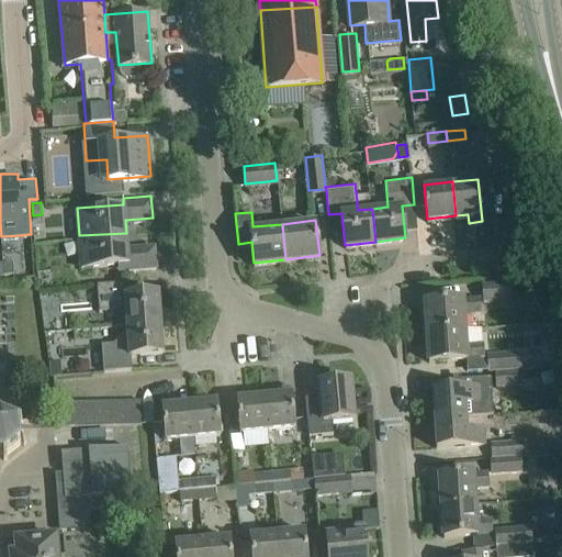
[(127,245),(126,233),(79,235),(81,264),(126,260),(126,268),(156,266),(155,243),(127,245)]
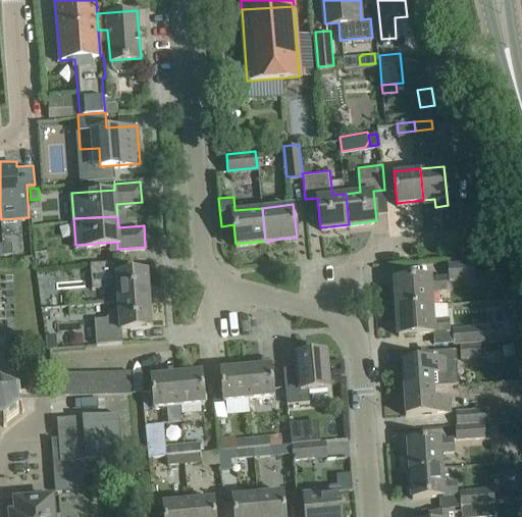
[(18,218),(2,219),(3,234),(19,233),(18,218)]
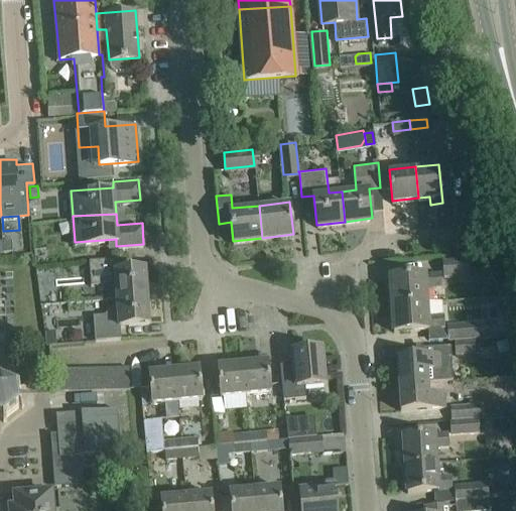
[(11,238),(0,238),(1,250),(12,249),(11,238)]
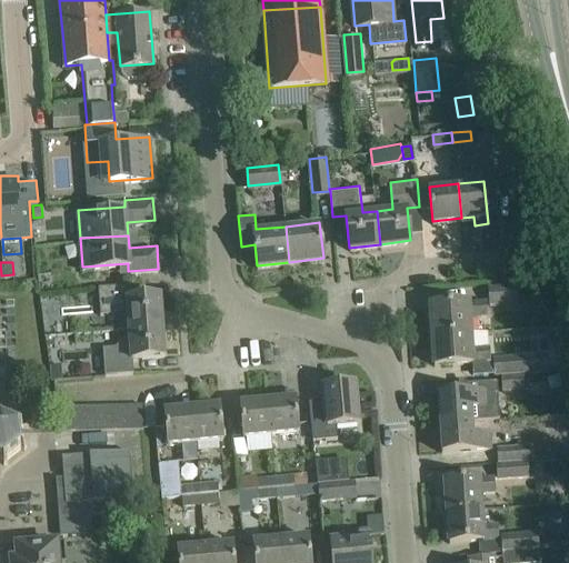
[(129,327),(162,324),(160,293),(128,295),(127,282),(98,284),(100,312),(128,310),(129,327)]
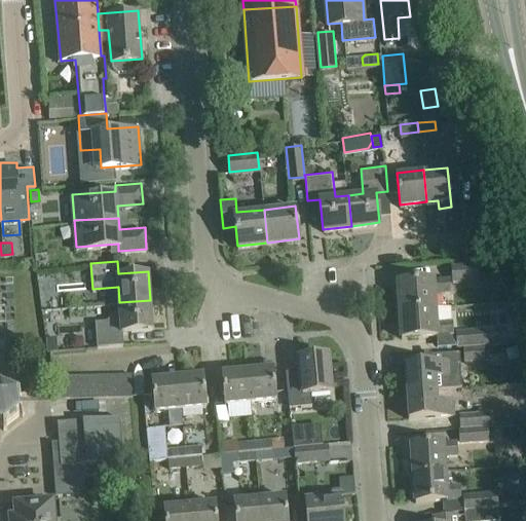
[(451,263),(452,278),(477,277),(476,262),(451,263)]
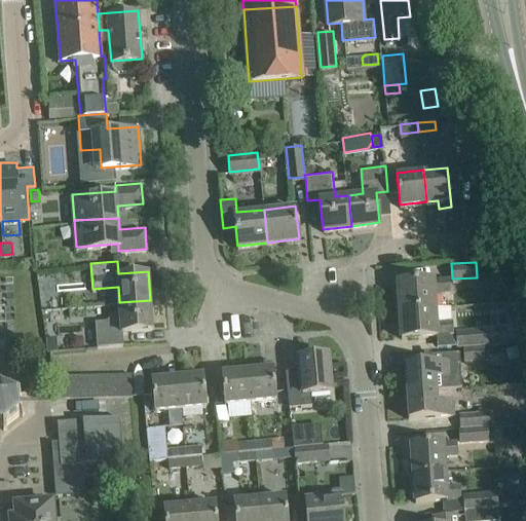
[(400,307),(435,305),(434,291),(450,290),(449,276),(398,280),(400,307)]
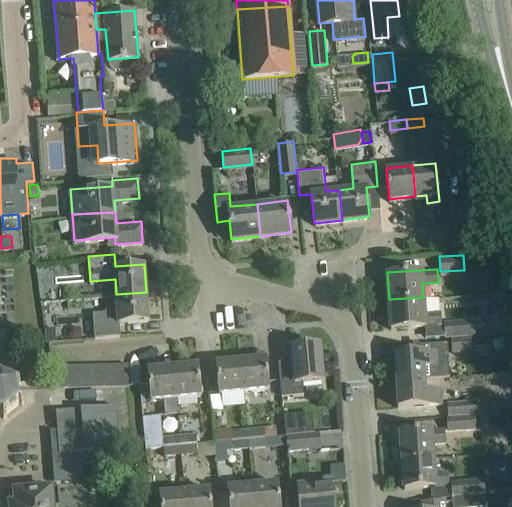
[(146,292),(116,294),(117,309),(92,311),(94,335),(120,333),(119,321),(148,319),(146,292)]
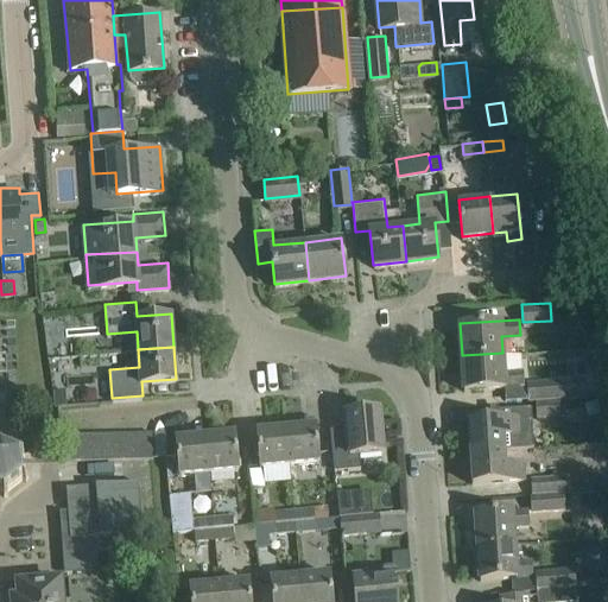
[(504,369),(502,353),(462,355),(464,387),(524,384),(523,368),(504,369)]
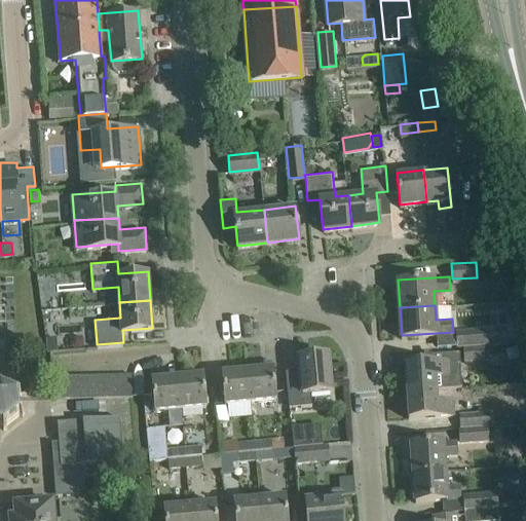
[(504,326),(481,327),(456,329),(457,343),(505,341),(504,326)]
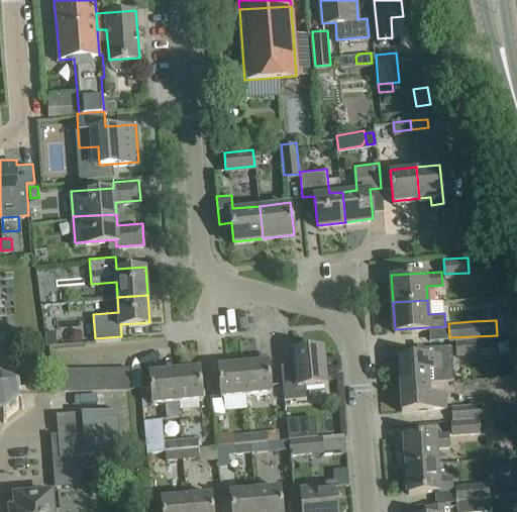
[(57,328),(46,329),(47,342),(58,341),(57,328)]
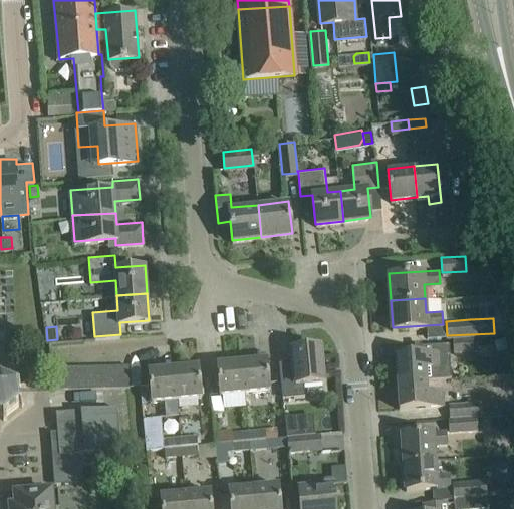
[(454,350),(473,349),(482,349),(481,336),(472,337),(453,338),(454,350)]
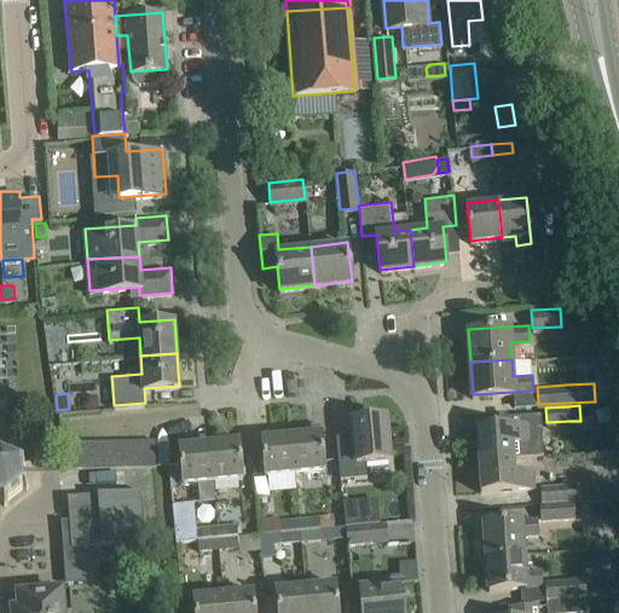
[(479,460),(513,457),(544,455),(541,411),(507,414),(507,423),(476,426),(479,460)]
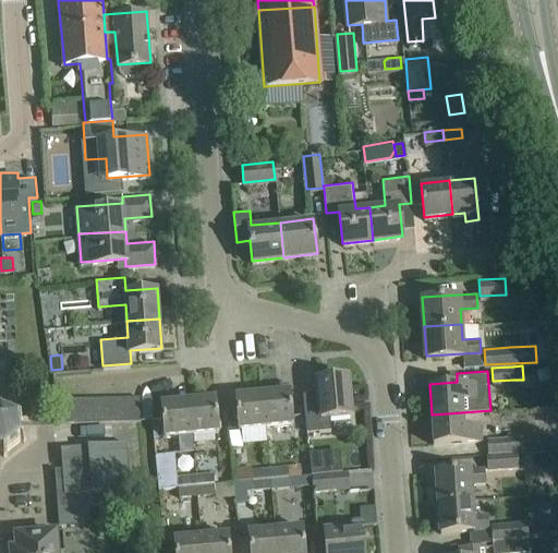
[(303,392),(306,430),(331,428),(329,415),(351,412),(348,374),(317,377),(318,391),(303,392)]
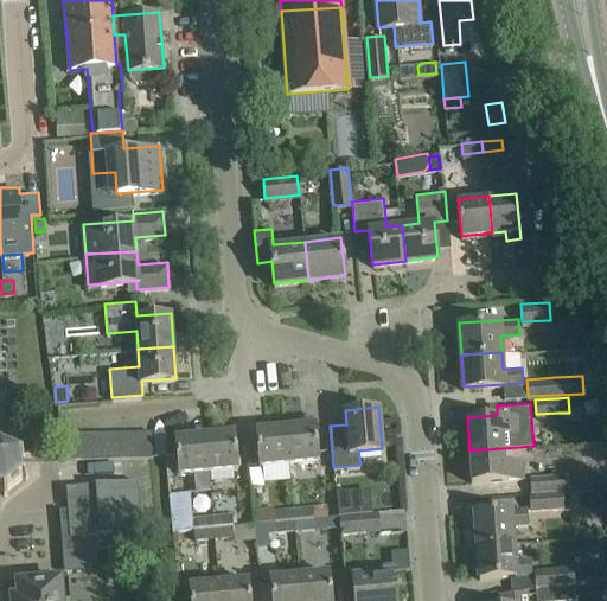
[(300,423),(286,424),(289,465),(319,461),(314,413),(299,414),(300,423)]
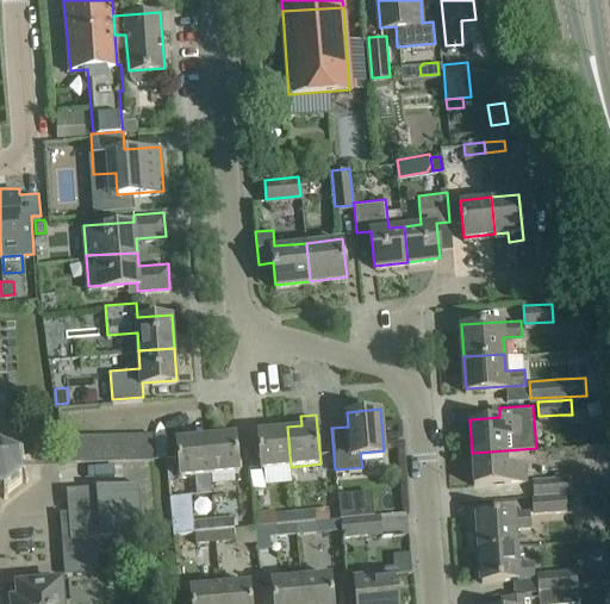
[(26,450),(37,448),(33,425),(23,428),(26,450)]
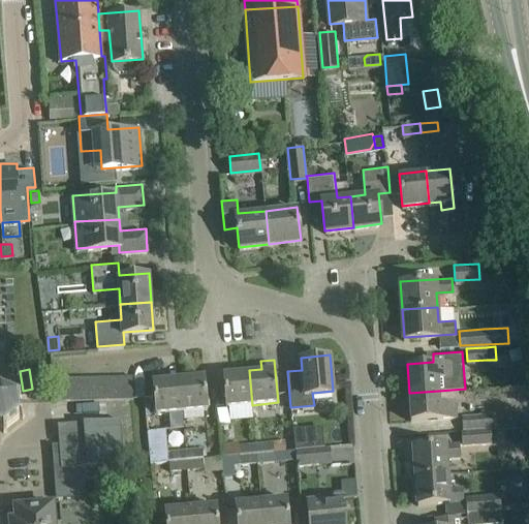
[(182,411),(179,377),(166,378),(165,370),(152,371),(156,413),(182,411)]
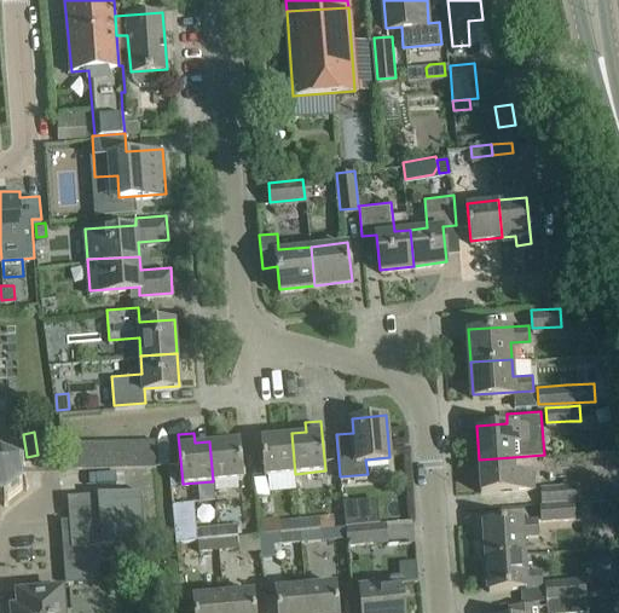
[(295,474),(291,433),(261,437),(265,476),(295,474)]
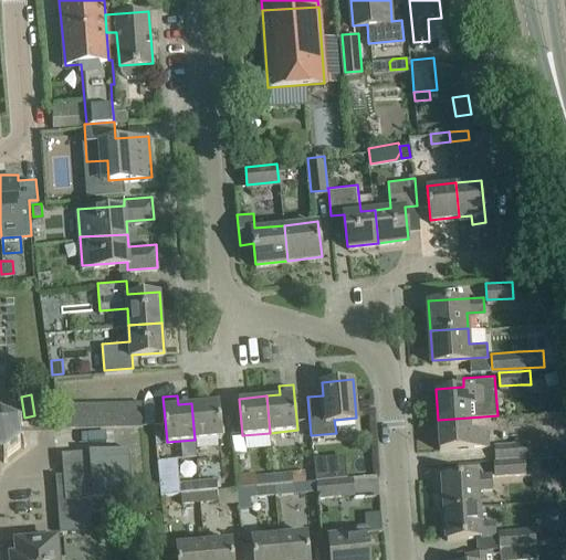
[(117,424),(117,399),(105,400),(105,424),(117,424)]
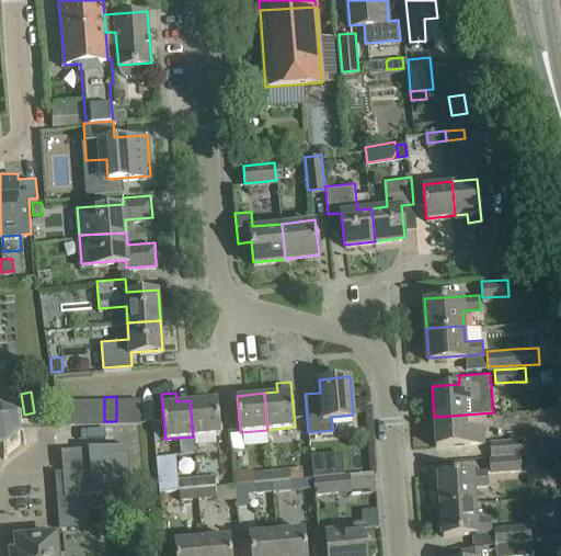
[(116,396),(116,421),(129,420),(128,396),(116,396)]
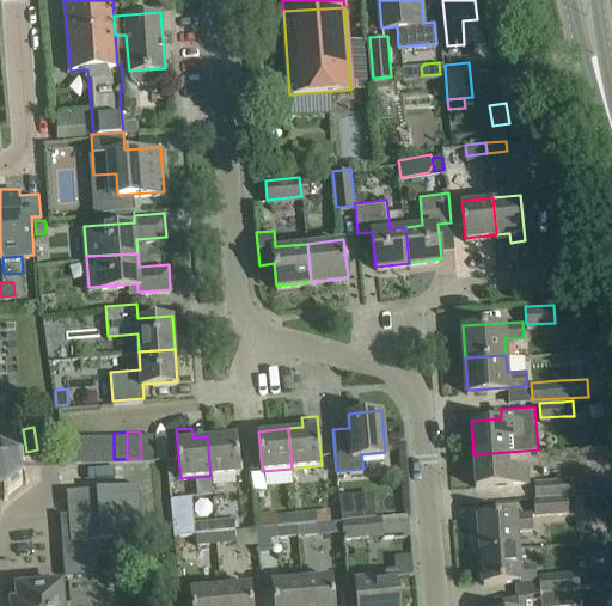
[(140,432),(141,458),(154,458),(153,432),(140,432)]
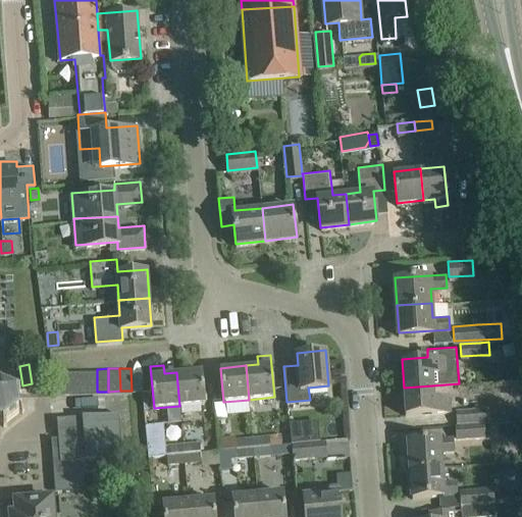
[(63,393),(62,369),(51,370),(52,393),(63,393)]
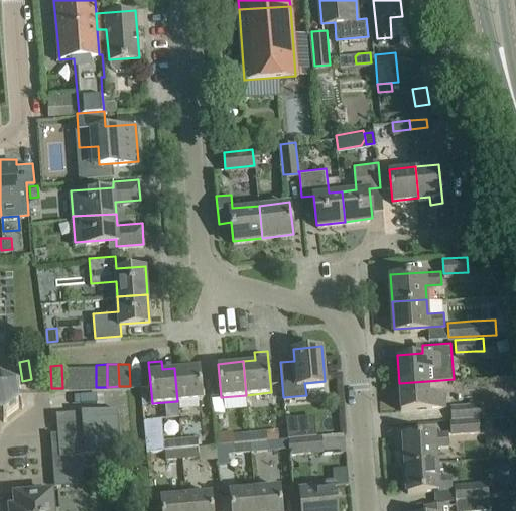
[(61,365),(62,388),(74,387),(73,365),(61,365)]
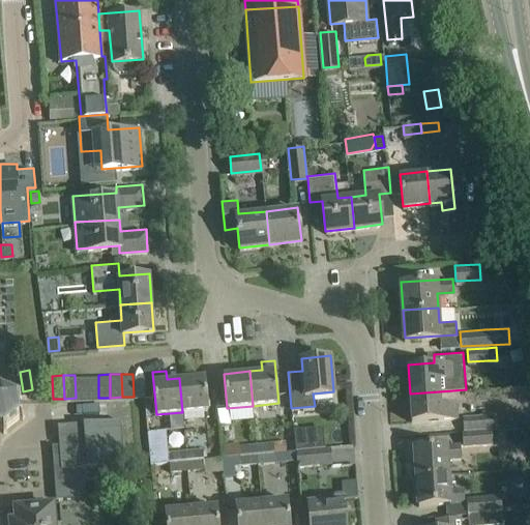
[(76,398),(87,398),(87,375),(75,375),(76,398)]
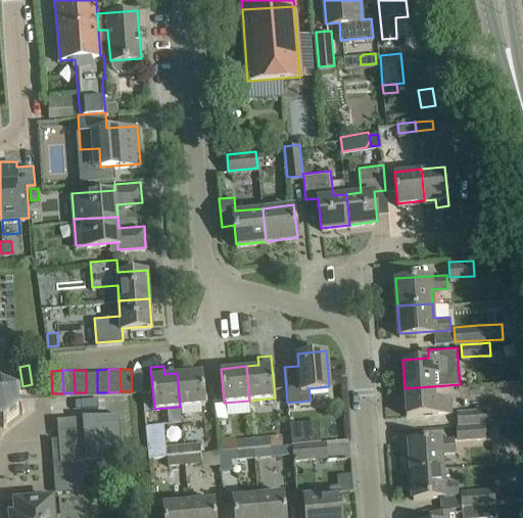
[(97,392),(97,370),(86,370),(86,392),(97,392)]
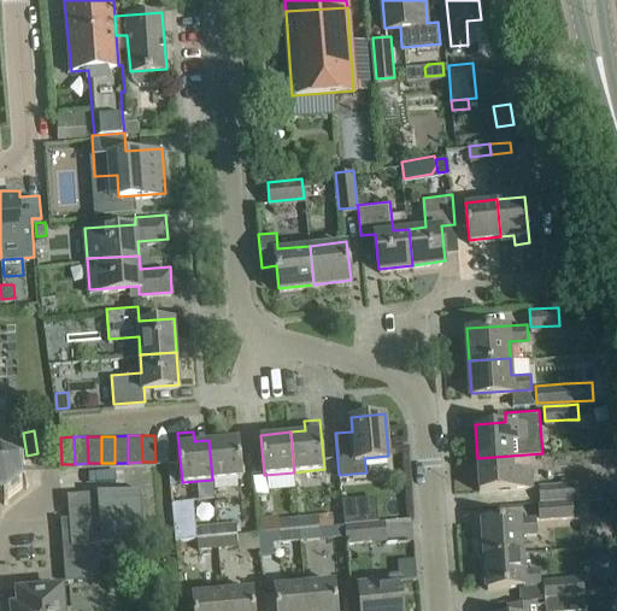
[(238,438),(209,440),(212,480),(242,477),(238,438)]
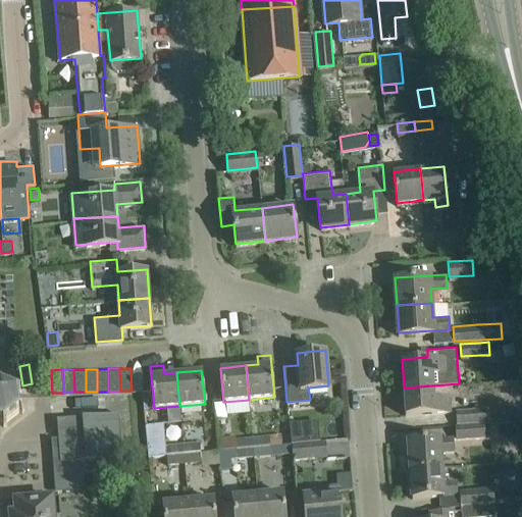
[(3,423),(6,423),(6,418),(18,409),(22,410),(23,408),(19,406),(17,391),(20,388),(18,385),(16,388),(1,381),(1,376),(0,376),(0,419),(3,419),(3,423)]
